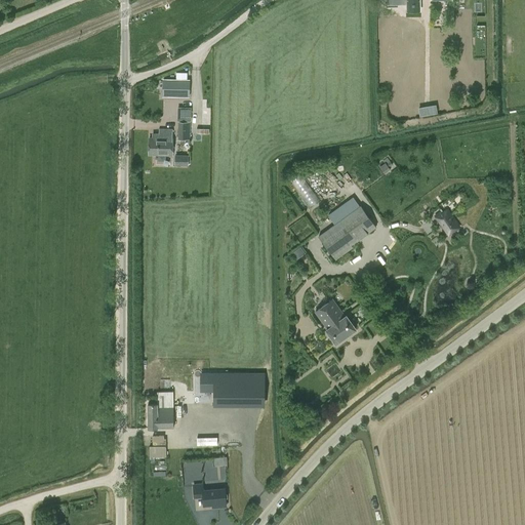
[(382,0),(382,2),(410,3),(410,8),(417,8),(416,0),(382,0)]
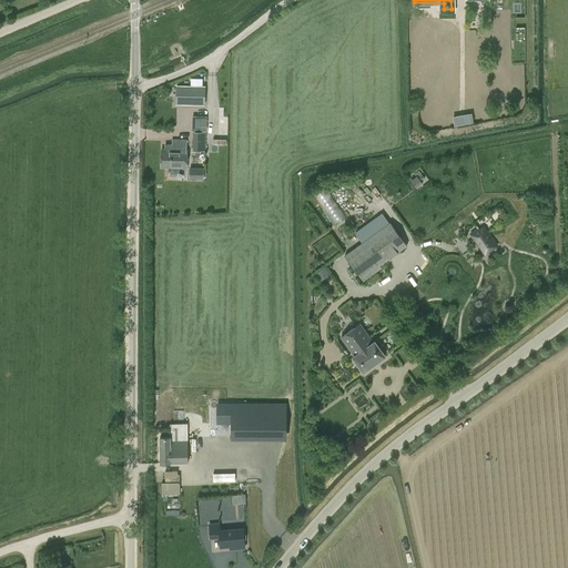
[(176,87),(176,104),(205,105),(206,87),(176,87)]
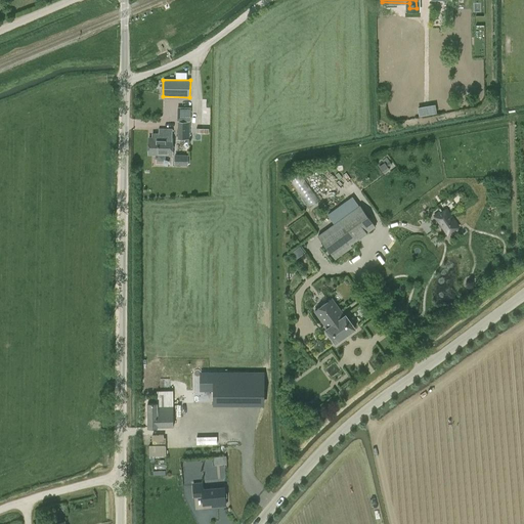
[(178,107),(177,121),(190,121),(191,107),(178,107)]
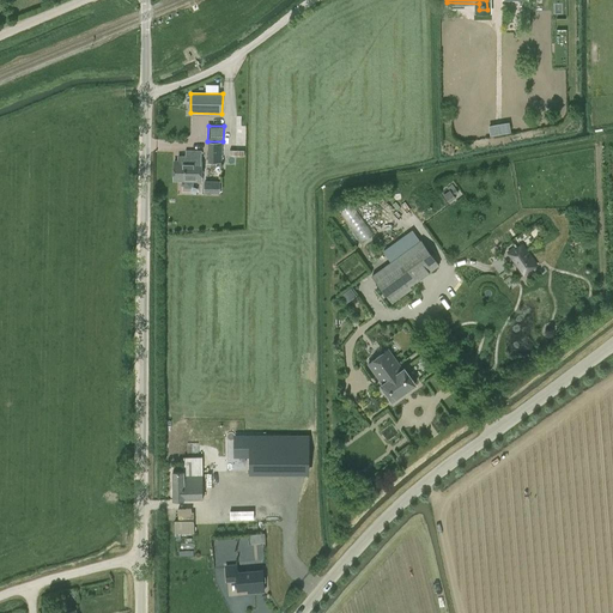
[(208,162),(222,162),(222,143),(208,143),(208,162)]
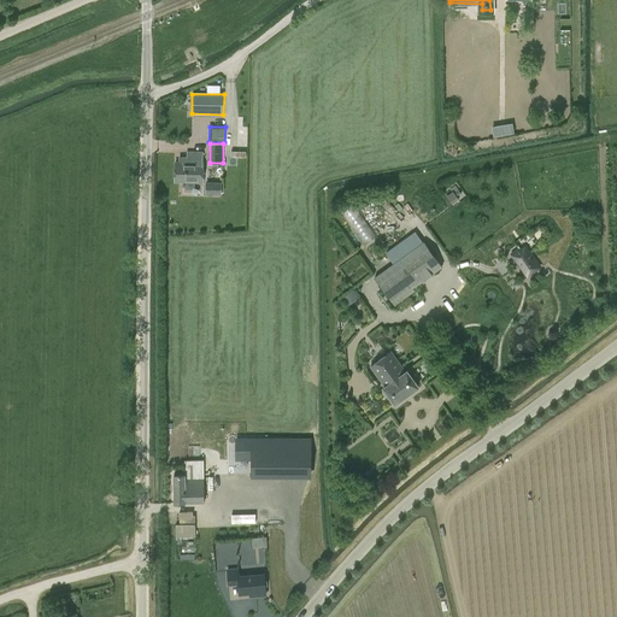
[(203,163),(201,163),(201,152),(186,152),(186,157),(181,157),(180,162),(174,162),(174,182),(201,182),(203,163)]
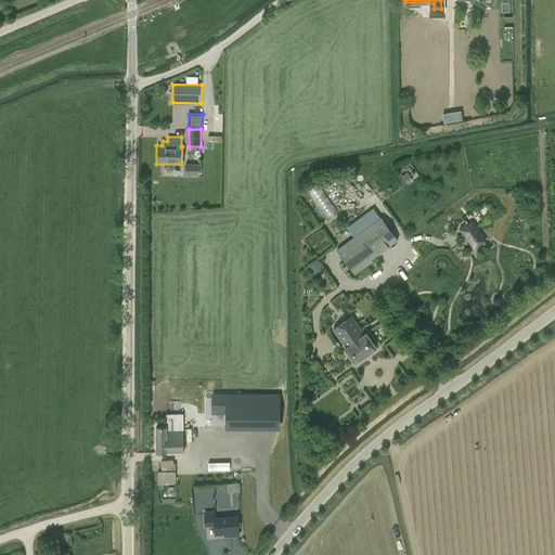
[(198,175),(198,164),(185,164),(185,175),(198,175)]
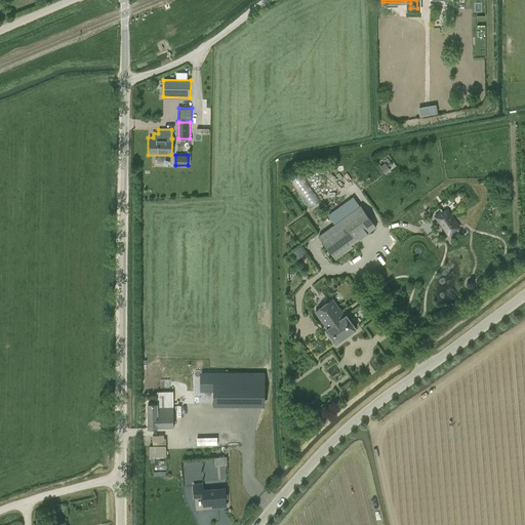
[(390,167),(394,166),(390,157),(378,161),(379,164),(388,162),(390,167)]
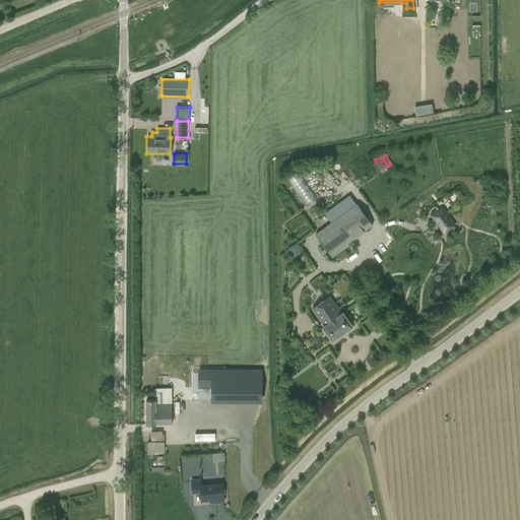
[(381,163),(377,166),(381,173),(386,169),(381,163)]
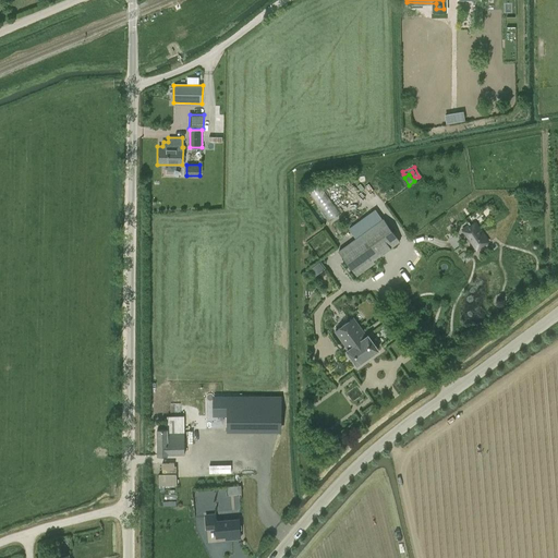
[(319,183),(308,191),(327,220),(339,213),(319,183)]
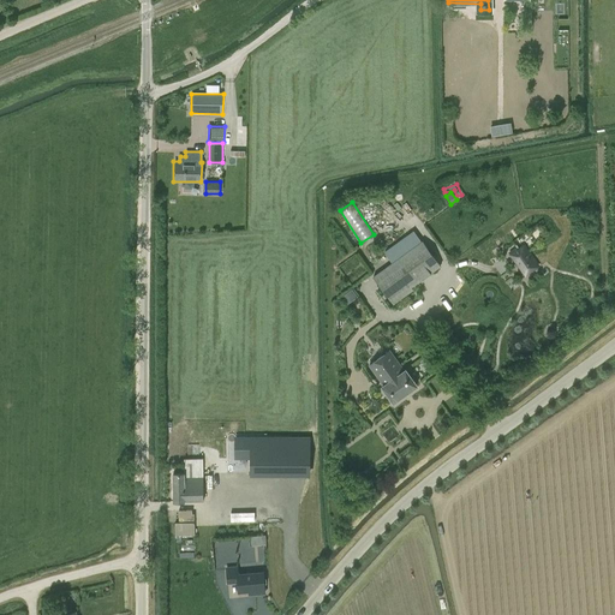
[(440,266),(422,240),(372,276),(392,304),(412,290),(411,286),(440,266)]
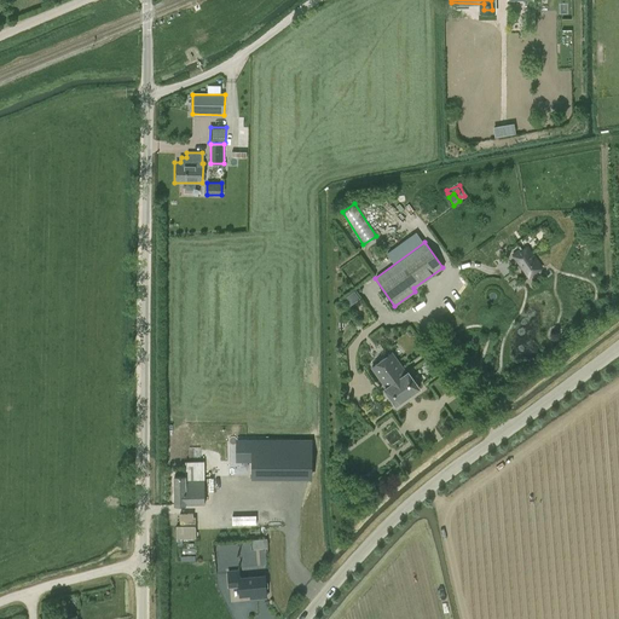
[(528,277),(542,267),(527,247),(520,253),(514,256),(528,277)]
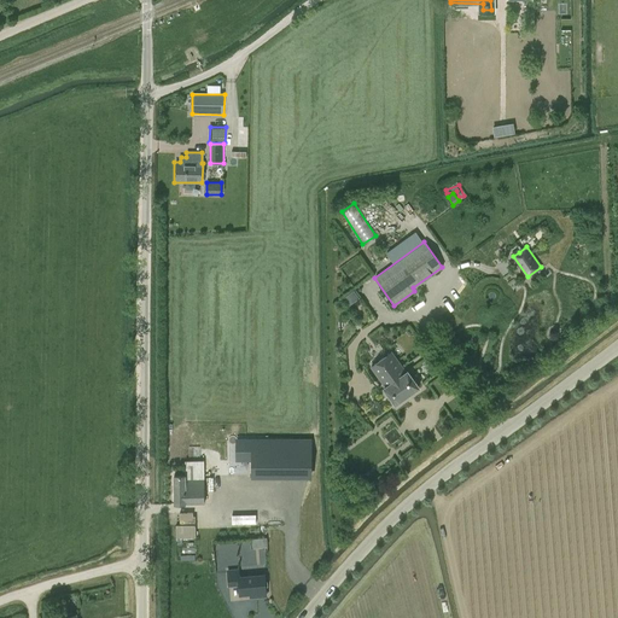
[(383,388),(394,403),(418,386),(406,371),(404,372),(390,351),(369,366),(384,386),(383,388)]
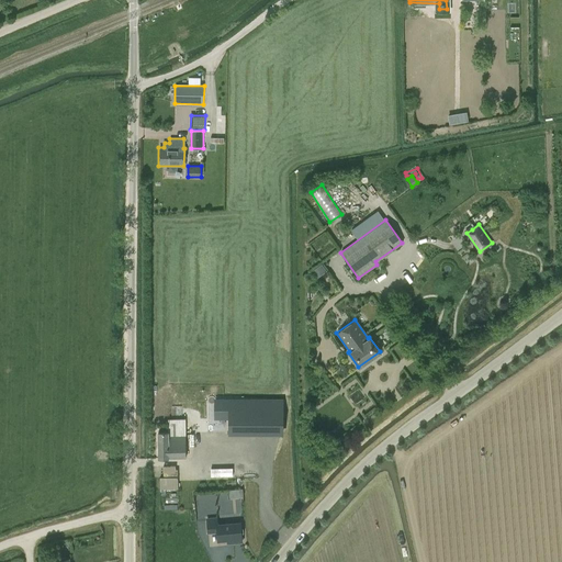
[(285,400),(217,400),(217,417),(233,417),(233,434),(285,434),(285,400)]
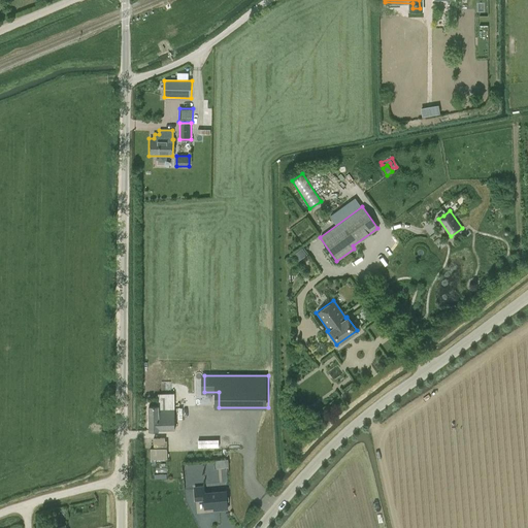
[(173,430),(173,409),(174,409),(173,393),(158,393),(158,405),(149,405),(149,430),(173,430)]
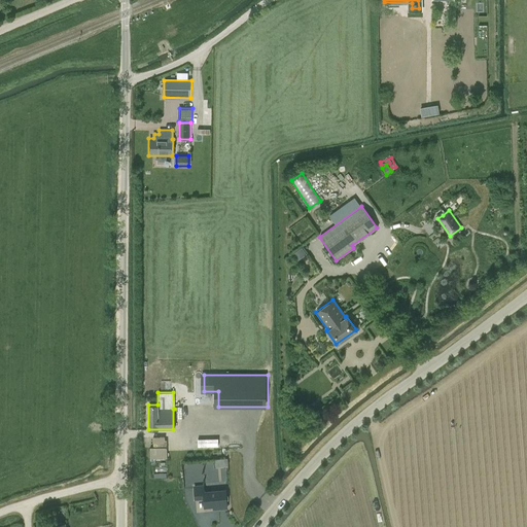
[(152,437),(152,449),(166,449),(166,441),(164,441),(164,437),(152,437)]
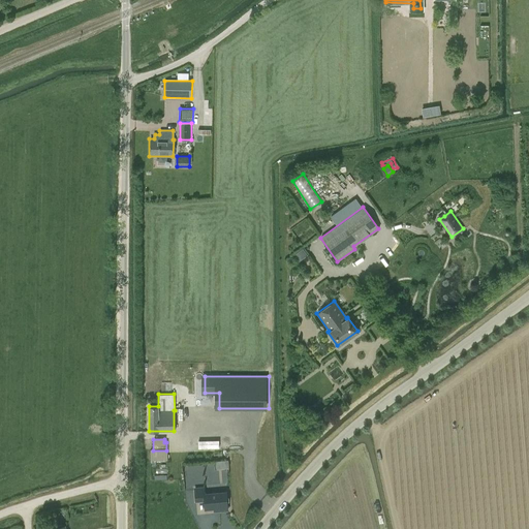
[(225,492),(205,493),(205,487),(193,488),(194,502),(204,501),(205,509),(218,508),(218,510),(227,510),(225,492)]
